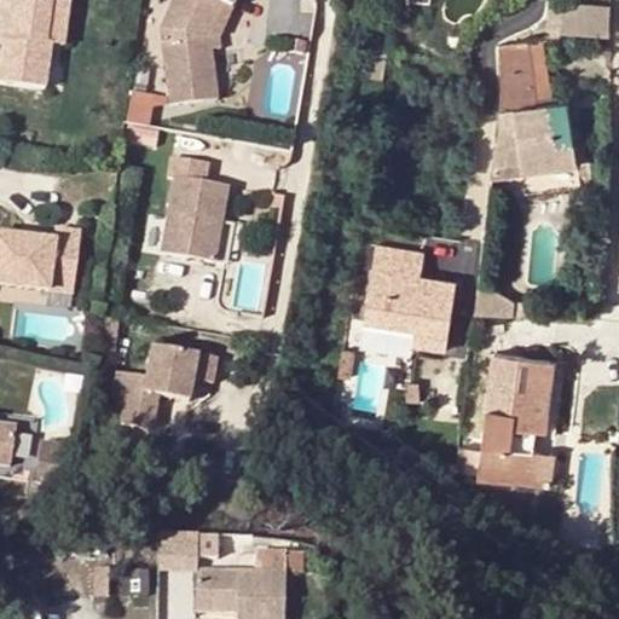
[(63,0),(9,0),(5,28),(11,29),(9,42),(4,82),(52,88),(56,46),(51,45),(56,3),(64,3),(63,0)]
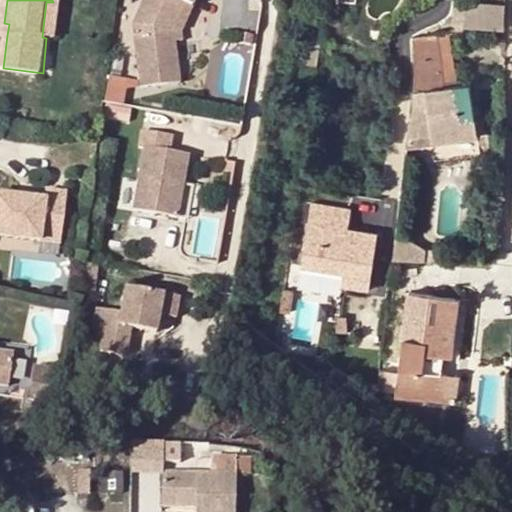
[(180,82),(175,41),(173,26),(181,0),(185,0),(191,1),(191,0),(143,0),(133,24),(144,88),(180,82)]
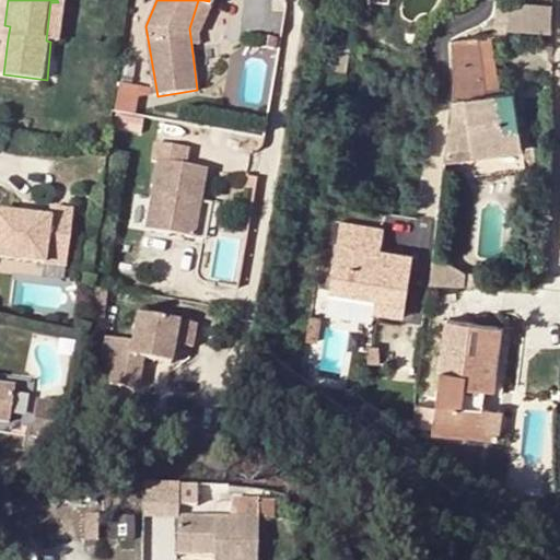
[(197,27),(209,1),(202,0),(198,0),(189,28),(191,45),(198,44),(197,27)]
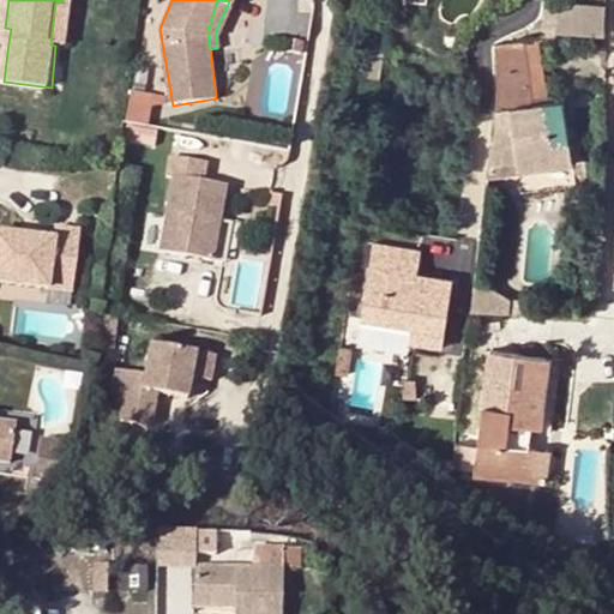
[(557,0),(546,0),(545,34),(555,34),(557,0)]
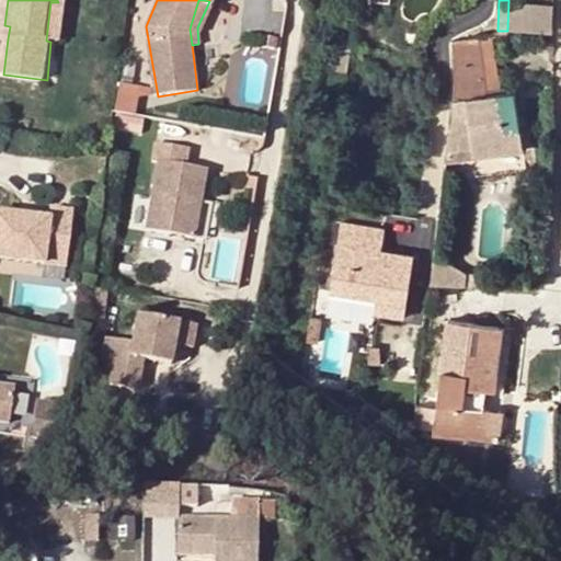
[(548,0),(508,0),(507,31),(553,33),(553,0),(548,0)]
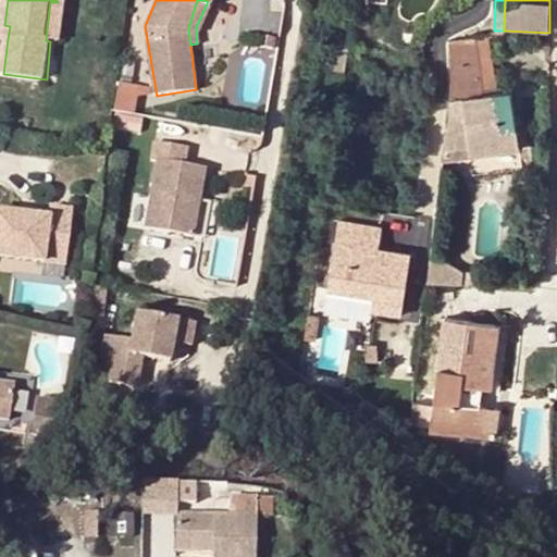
[(491,31),(473,34),(483,91),(509,87),(507,73),(498,74),(491,36),(491,31)]
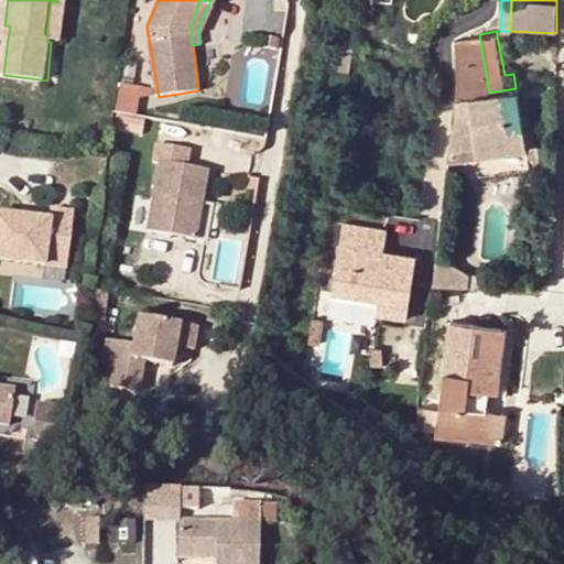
[(350,52),(353,35),(338,34),(336,50),(350,52)]
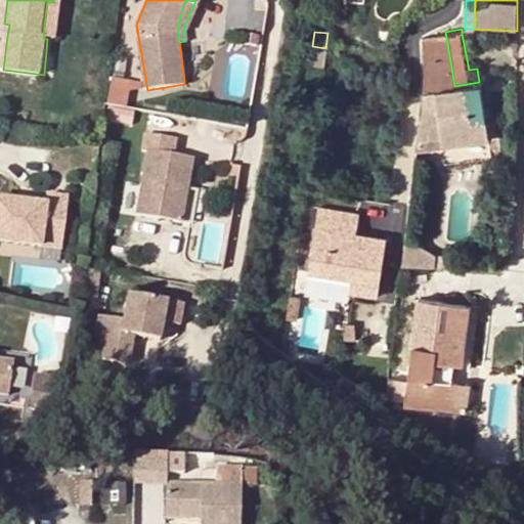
[(423,117),(483,108),(479,82),(454,86),(445,32),(423,36),(425,54),(425,63),(427,63),(423,117)]
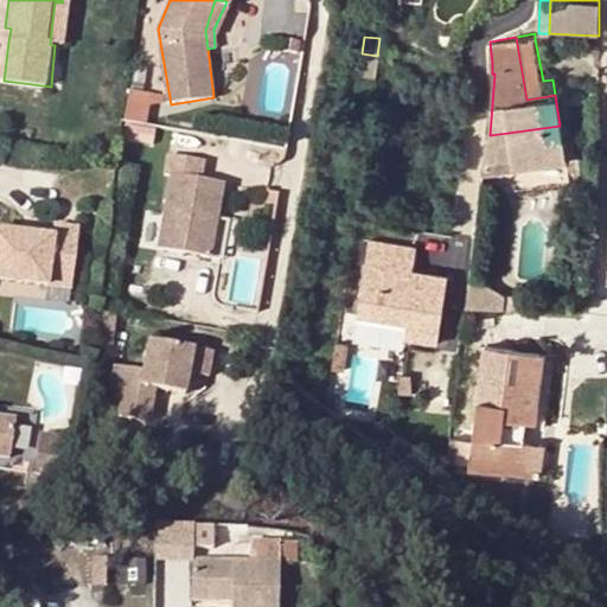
[(377,56),(362,53),(359,72),(375,75),(377,56)]
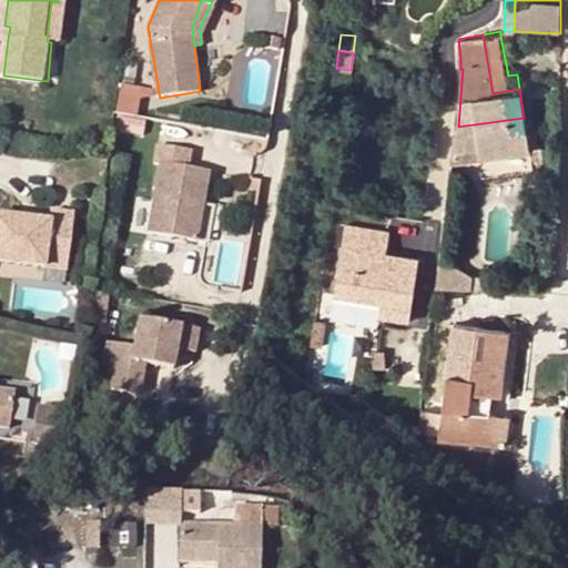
[(120,94),(118,111),(139,117),(142,98),(120,94)]
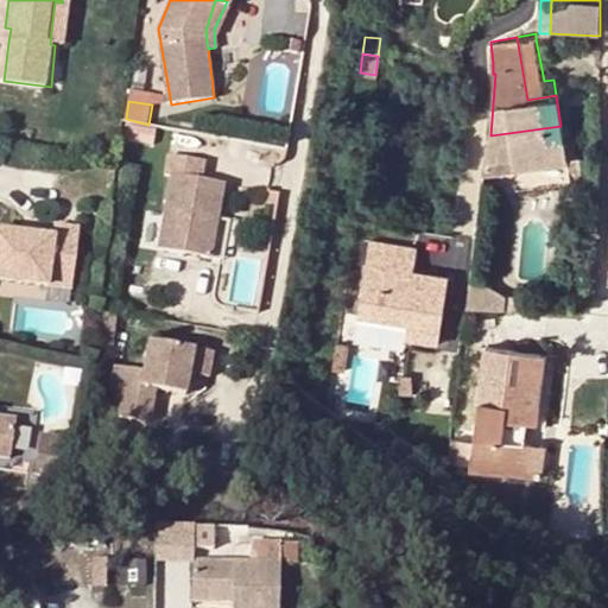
[(565,159),(561,126),(491,135),(488,160),(493,160),(512,157),(514,166),(565,159)]
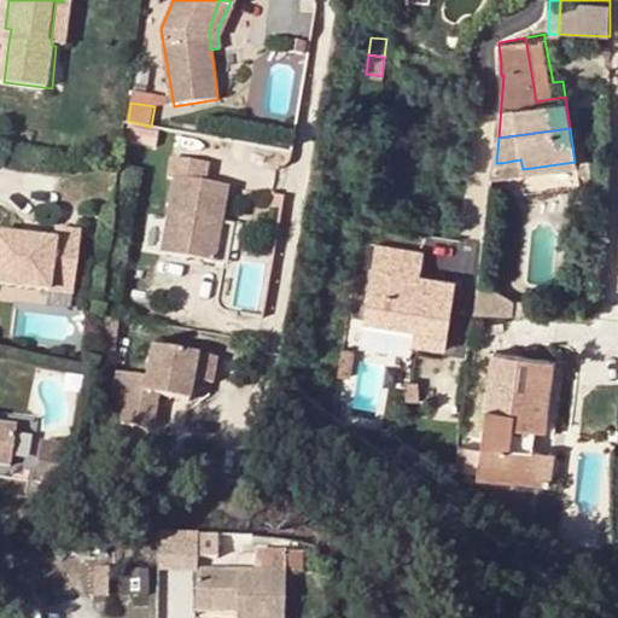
[(168,174),(173,175),(204,182),(208,162),(173,155),(168,174)]
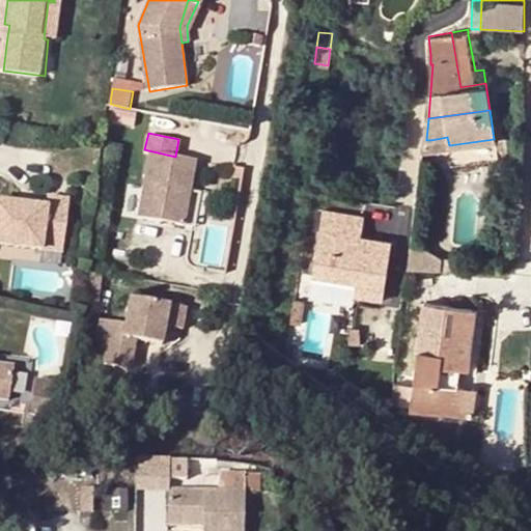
[(133,214),(180,224),(188,191),(195,161),(175,157),(148,150),(133,214)]
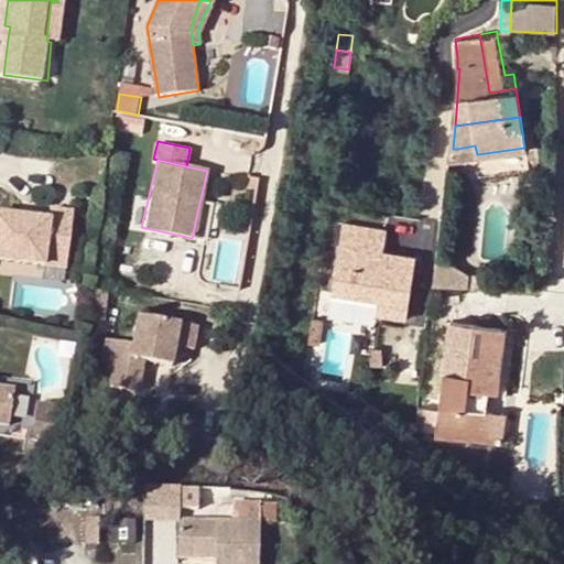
[(209,205),(199,203),(192,238),(202,240),(209,205)]
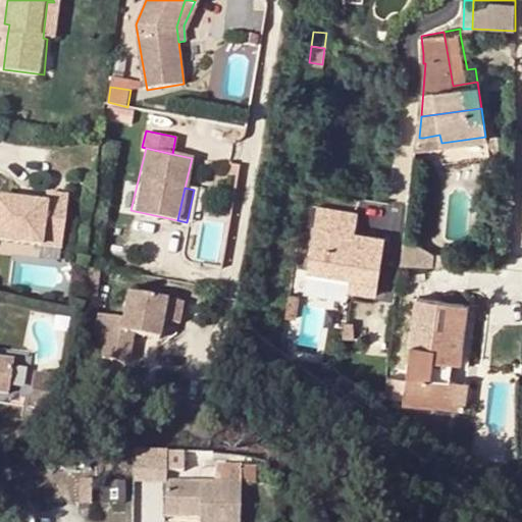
[(0,199),(0,240),(48,246),(50,230),(68,232),(72,199),(52,197),(52,204),(0,199)]
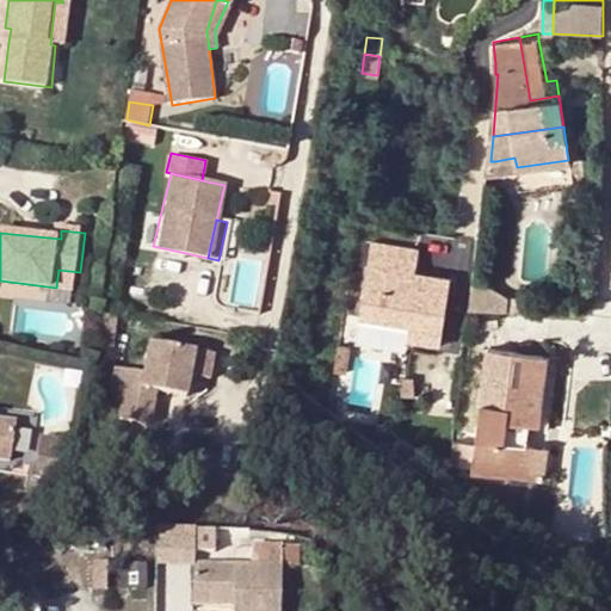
[(415,253),(368,245),(357,322),(405,328),(403,344),(438,349),(449,279),(412,275),(415,253)]
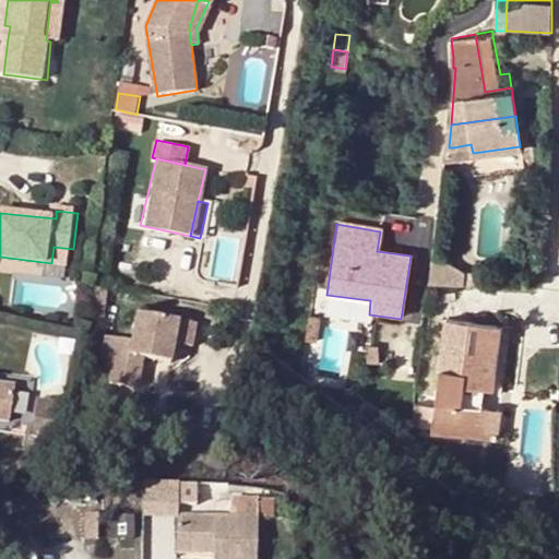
[(70,265),(73,249),(54,247),(51,263),(70,265)]
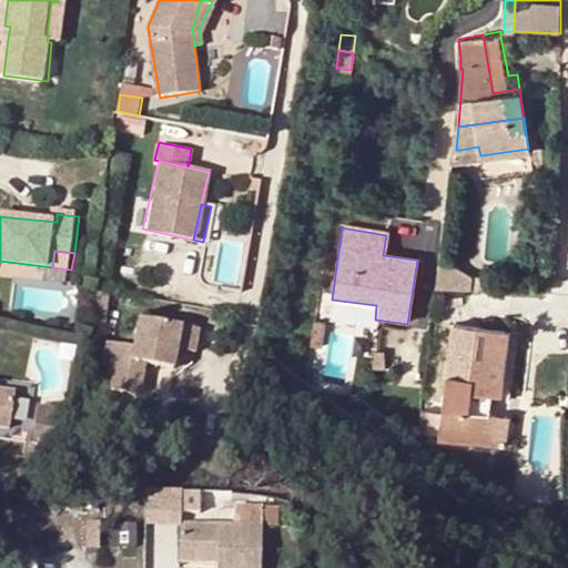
[(437,261),(434,284),(468,286),(470,275),(446,262),(437,261)]
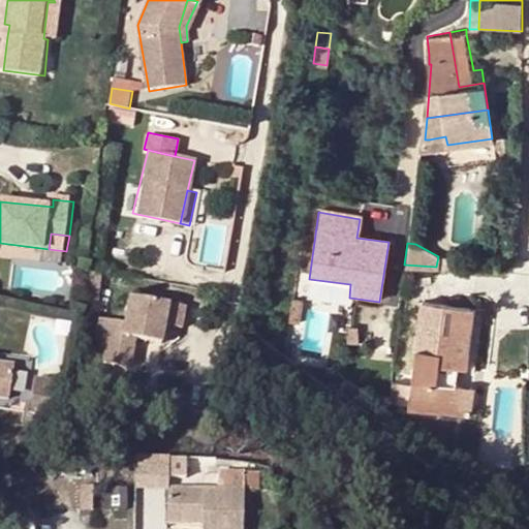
[(166,304),(130,297),(125,321),(99,317),(92,359),(131,365),(135,339),(160,343),(163,318),(178,320),(181,306),(166,304)]
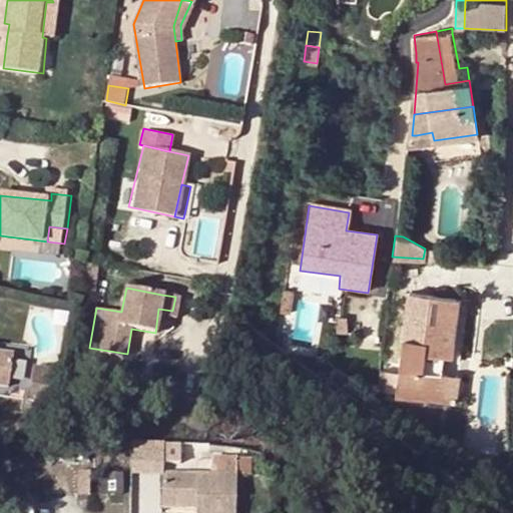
[(397,395),(445,401),(448,374),(436,373),(438,356),(450,357),(457,299),(409,293),(397,395)]
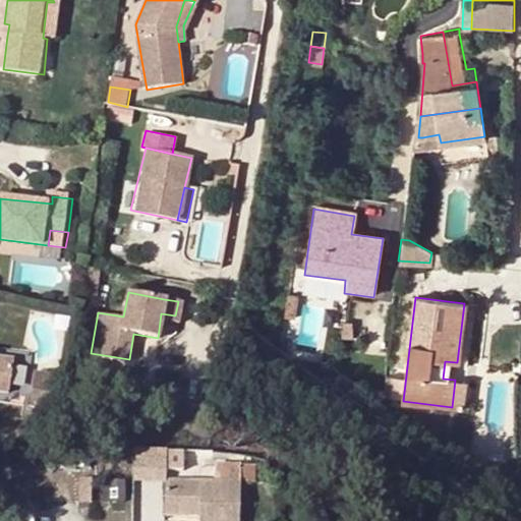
[(15,363),(0,361),(0,391),(12,393),(15,363)]
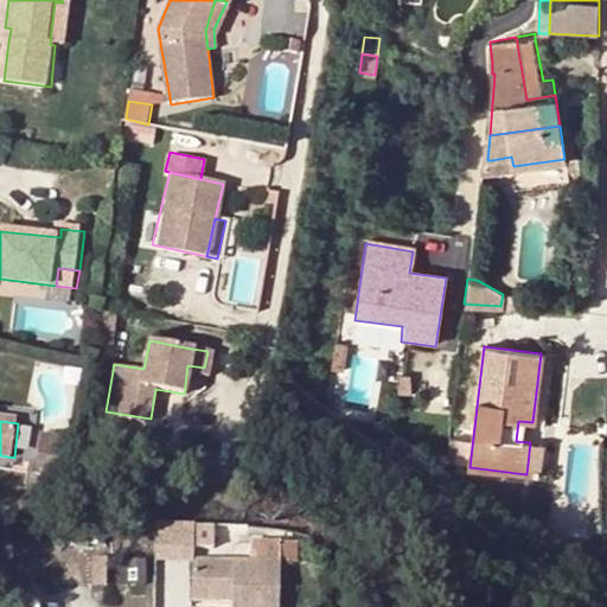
[(530,442),(532,422),(518,421),(516,441),(530,442)]
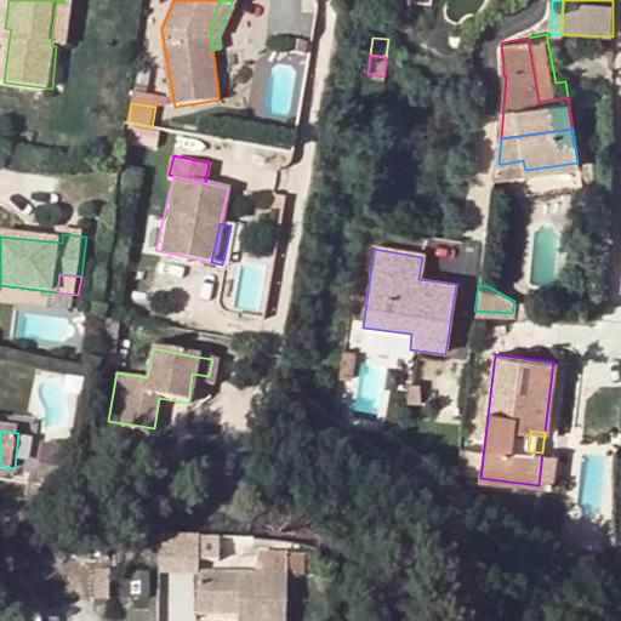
[(77,451),(45,446),(40,473),(73,478),(77,451)]
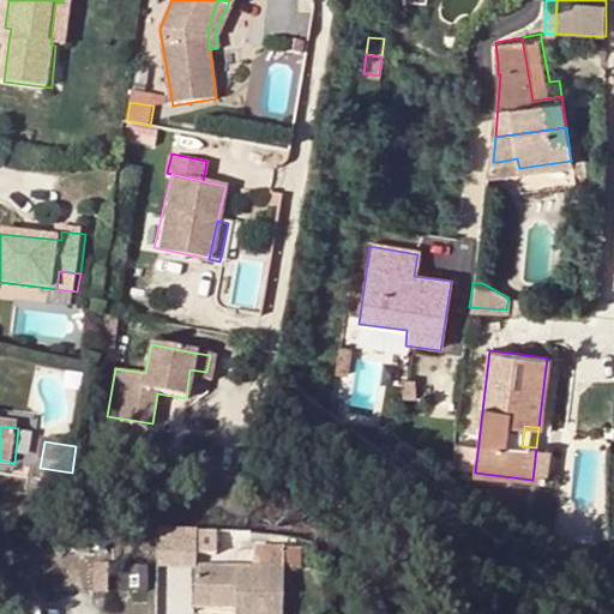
[(545,481),(548,447),(536,447),(533,480),(545,481)]
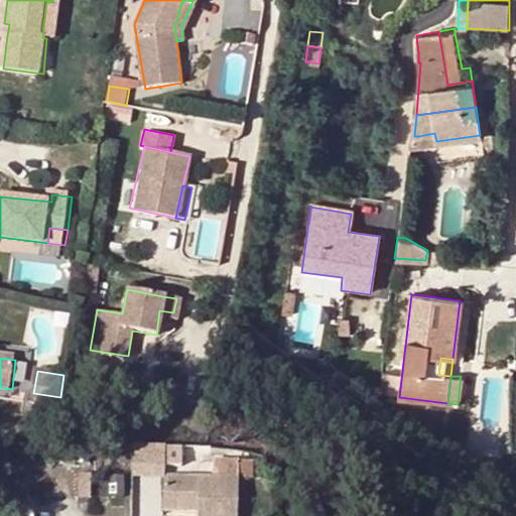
[(131,476),(163,478),(164,465),(181,466),(182,445),(133,442),(131,476)]
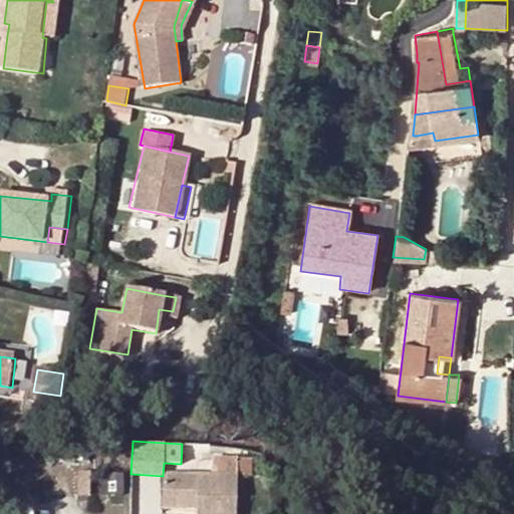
[(239,513),(239,469),(165,467),(165,502),(197,502),(197,513),(239,513)]
